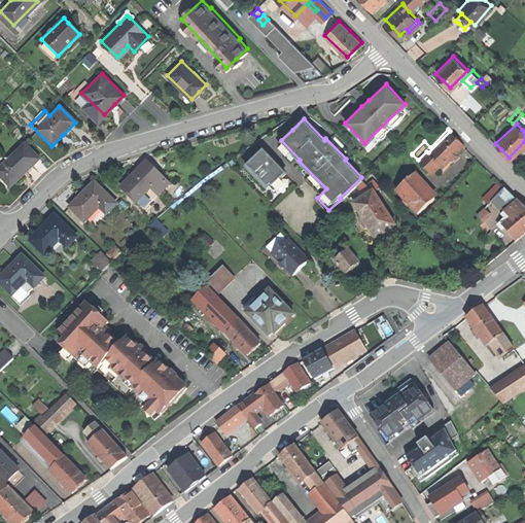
[(450,131),(428,152),(427,153),(440,165),(441,166),(463,143),(456,137),(450,131)]
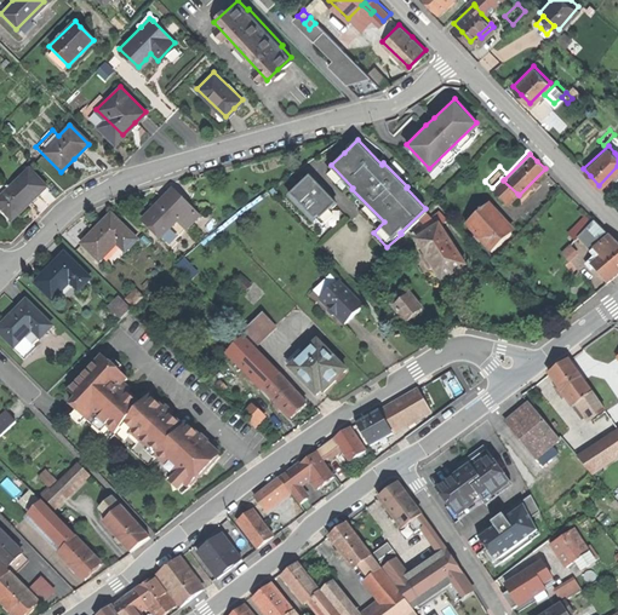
[(28,166),(19,174),(35,191),(45,183),(28,166)]
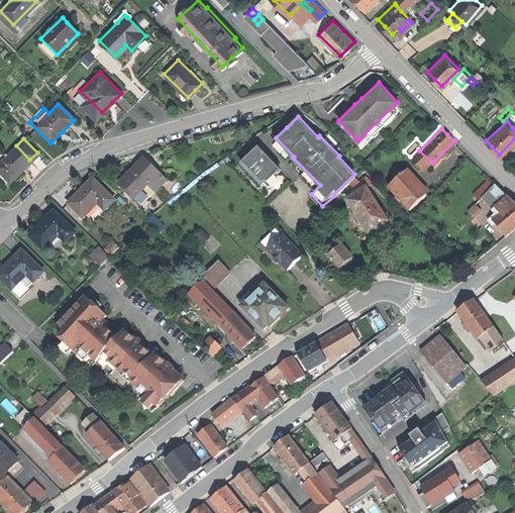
[(29,160),(16,145),(0,161),(0,171),(9,182),(20,171),(30,161),(29,160)]
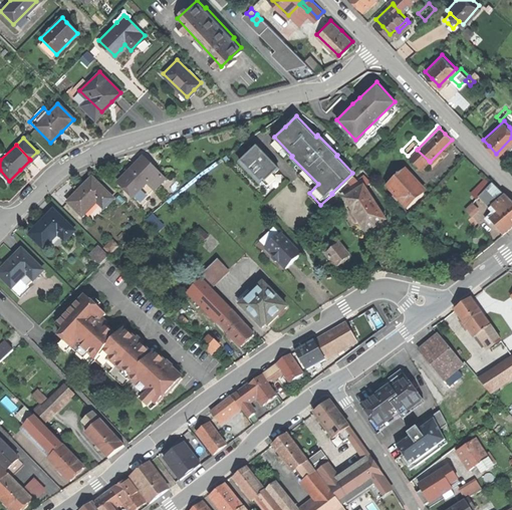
[(247,154),(239,161),(260,182),(264,178),(265,180),(278,167),(256,145),(247,154)]
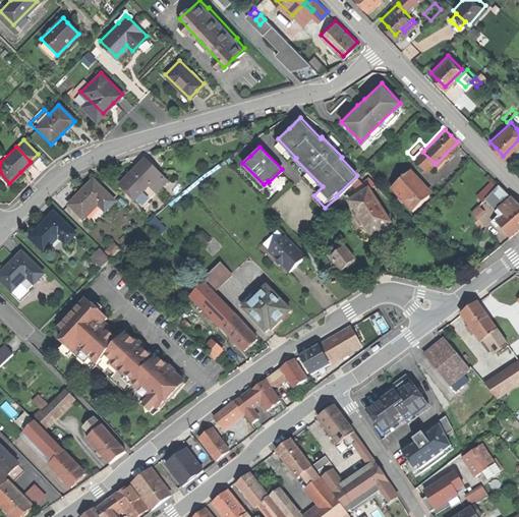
[(413,158),(425,171),(435,163),(422,152),(423,151),(421,150),(413,158)]
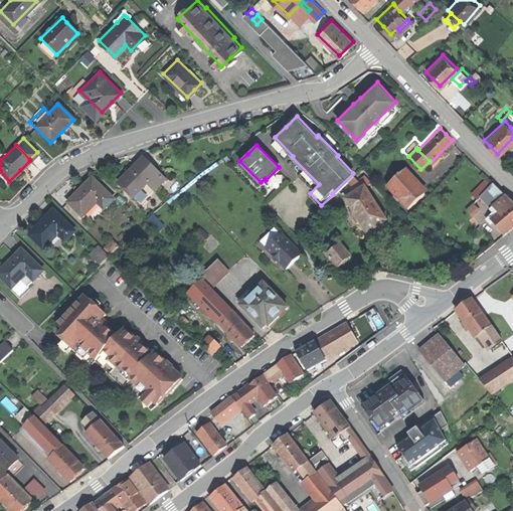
[(119,180),(140,202),(164,177),(143,156),(130,169),(119,180)]
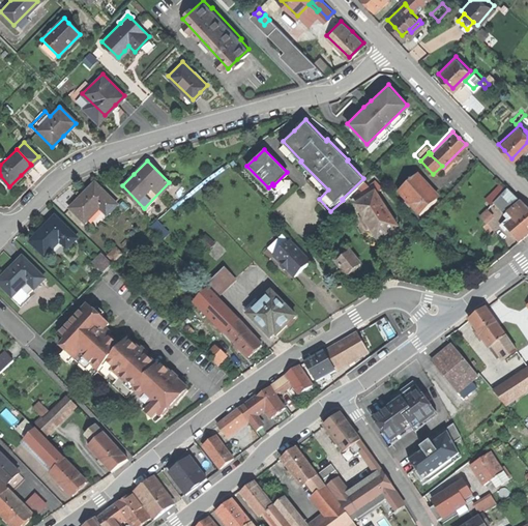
[(397,190),(418,213),(436,198),(414,174),(397,190)]
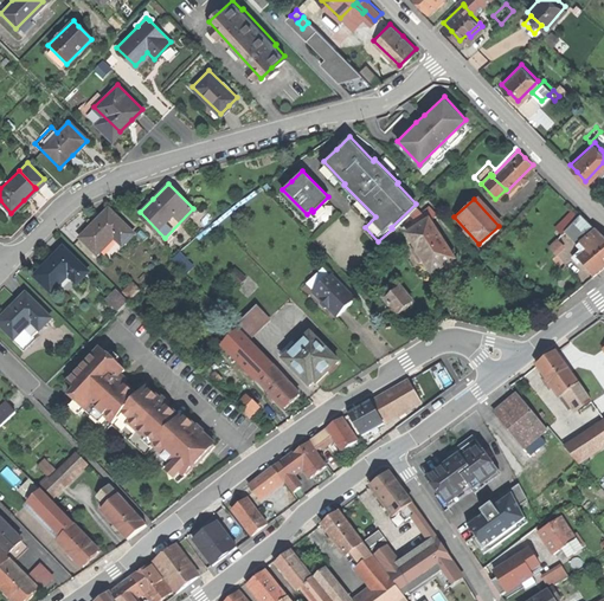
[(92,221),(79,236),(97,252),(114,234),(122,243),(134,231),(108,206),(92,221)]
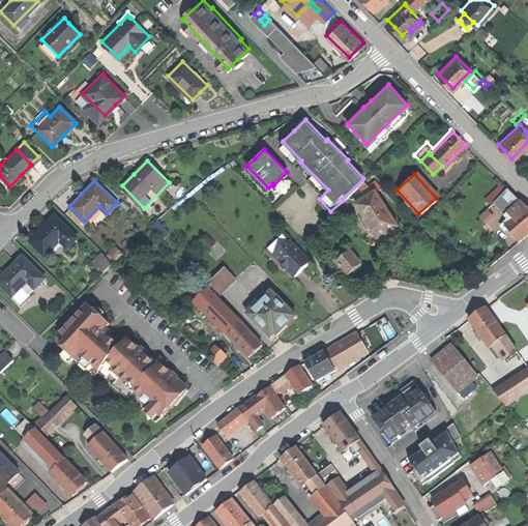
[(494,199),(511,217),(525,205),(506,186),(494,199)]
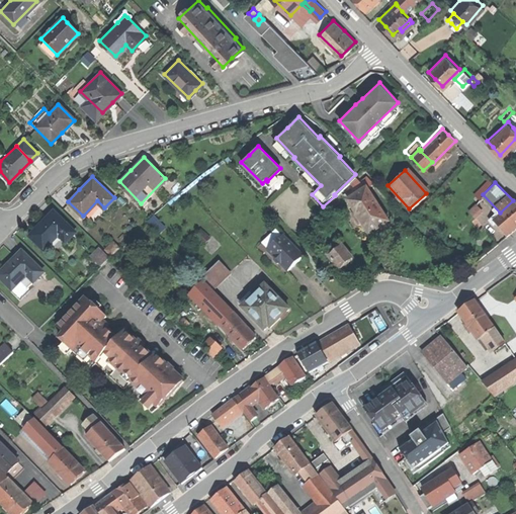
[(346,198),(368,233),(388,220),(366,185),(346,198)]
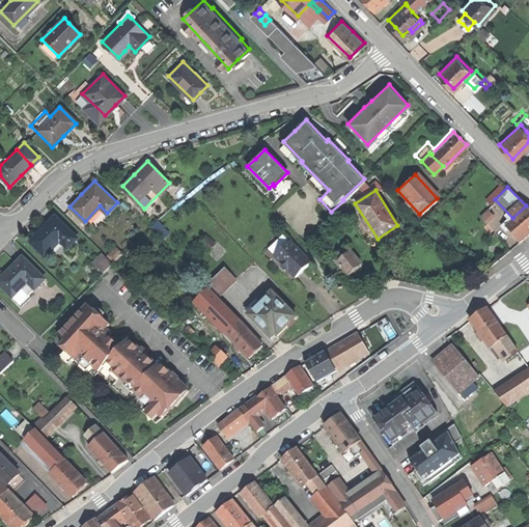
[(505,224),(519,240),(528,231),(528,207),(526,205),(512,218),(505,224)]
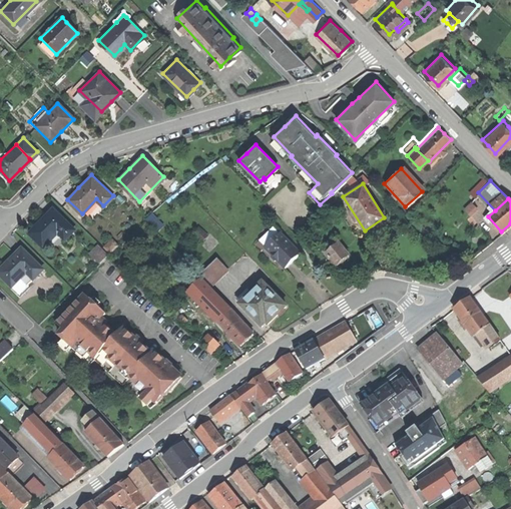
[(464,206),(470,212),(476,206),(470,199),(464,206)]
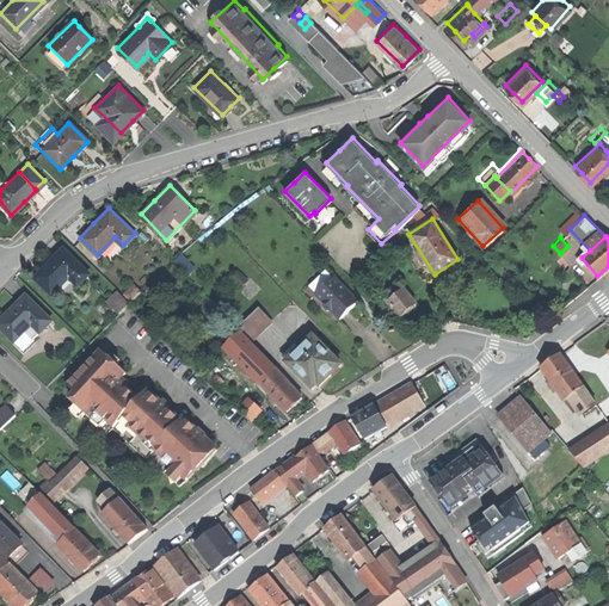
[(34,276),(50,292),(68,276),(77,284),(88,273),(63,247),(48,263),(34,276)]
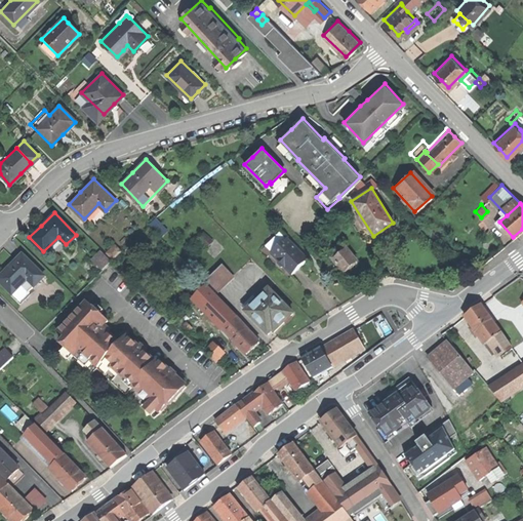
[(283,266),(291,273),(298,266),(307,258),(286,237),(270,251),(277,258),(276,263),(279,266),(283,266)]
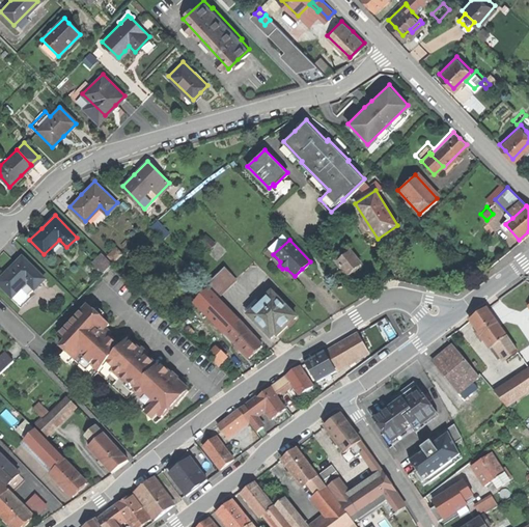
[(93,258),(107,268),(115,257),(102,248),(93,258)]
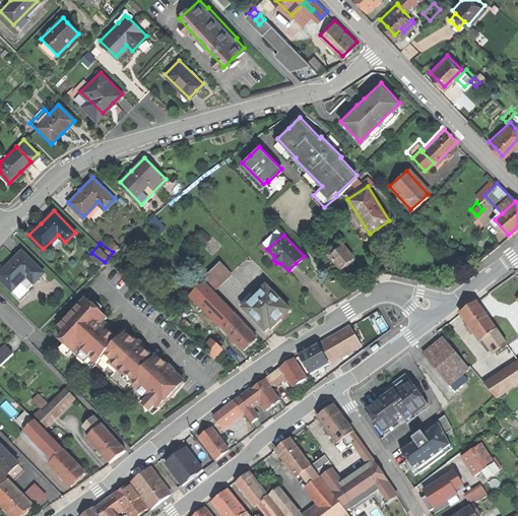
[(334,261),(339,268),(346,262),(353,257),(342,244),(329,254),(331,257),(334,261)]
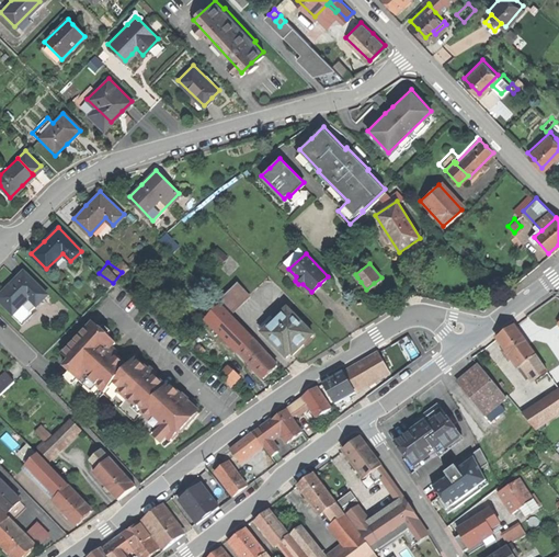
[(9,283),(0,291),(0,300),(10,311),(27,295),(35,303),(45,293),(22,270),(9,283)]
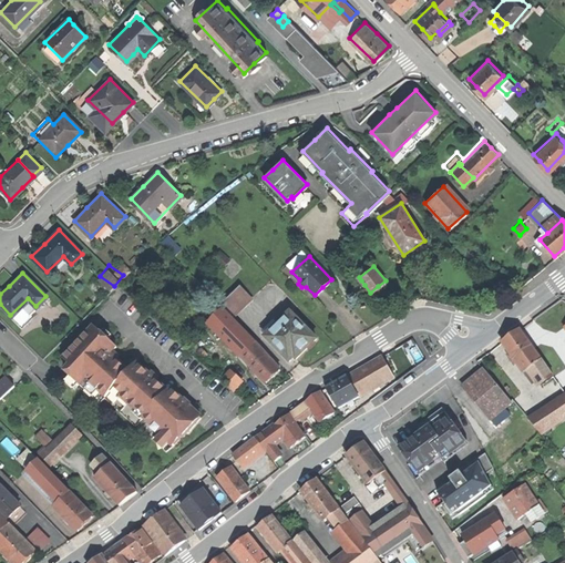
[(223,300),(233,311),(250,295),(239,284),(223,300)]
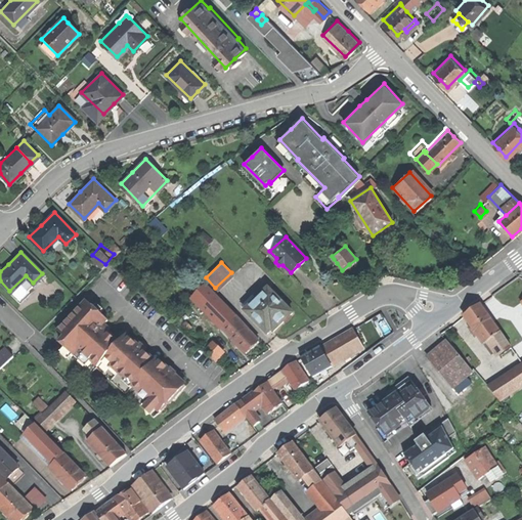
[(16,298),(33,283),(26,275),(9,291),(16,298)]
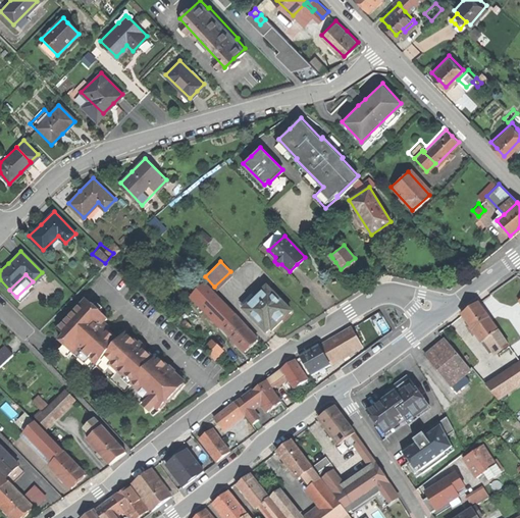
[(194,292),(222,323),(235,313),(205,281),(194,292)]
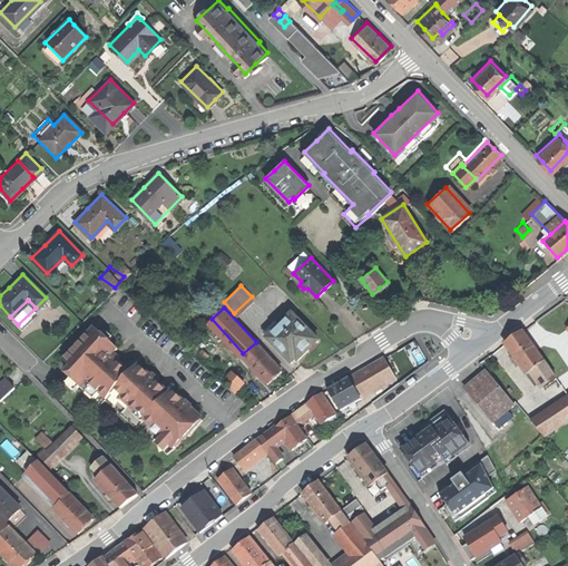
[(291,311),(265,335),(290,360),(294,357),(296,358),(303,351),(307,348),(314,341),(316,339),(291,311)]
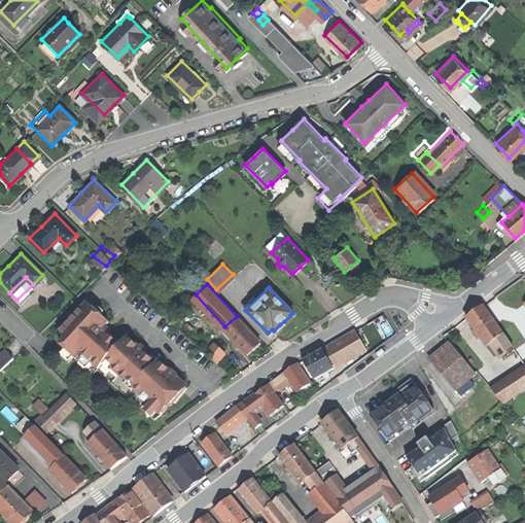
[(176,396),(185,386),(173,376),(175,374),(169,369),(168,370),(155,359),(152,362),(141,352),(144,349),(138,343),(135,347),(123,336),(117,342),(106,330),(107,328),(101,324),(105,320),(82,300),(72,312),(71,311),(55,329),(62,337),(57,343),(62,347),(58,352),(66,359),(70,355),(76,360),(73,362),(88,375),(94,368),(124,394),(125,392),(152,417),(161,410),(168,403),(170,404),(176,396)]
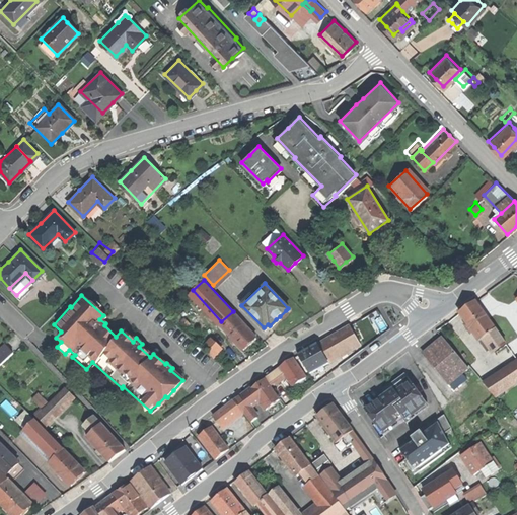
[(466,304),(458,310),(477,338),(484,334),(494,326),(475,299),(466,304)]
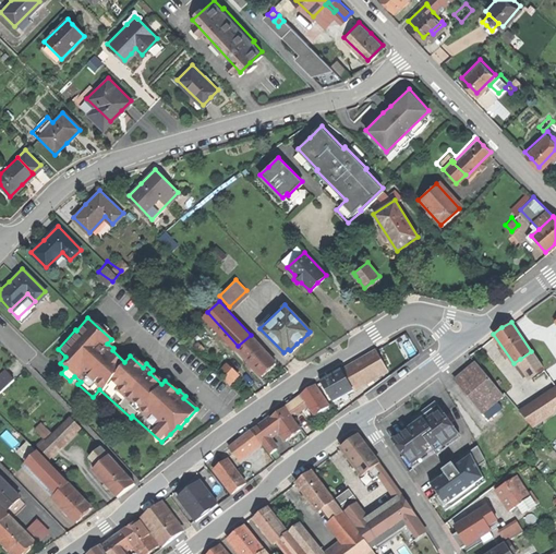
[(310,335),(307,334),(301,340),(302,342),(310,335)]
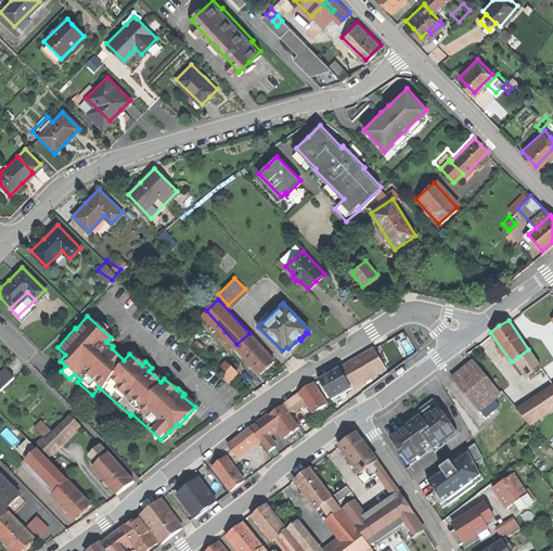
[(234,346),(258,372),(266,366),(272,359),(249,333),(236,344),(234,346)]
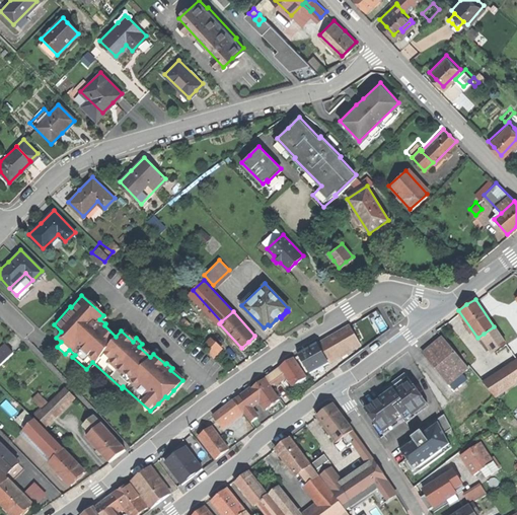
[(316,342),(326,361),(359,342),(349,323),(316,342)]
